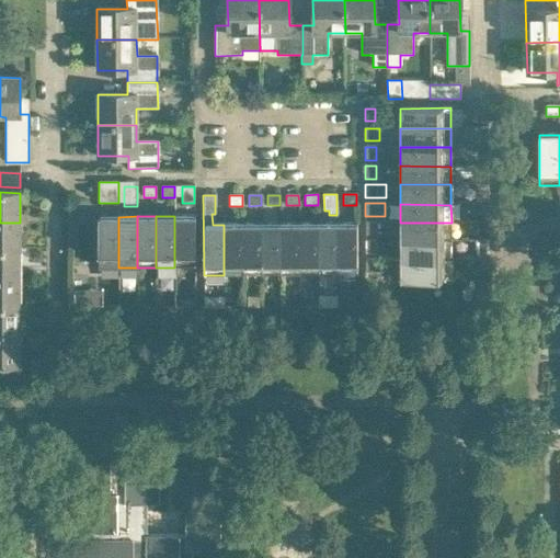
[(195,216),(174,216),(174,268),(195,268),(195,216)]
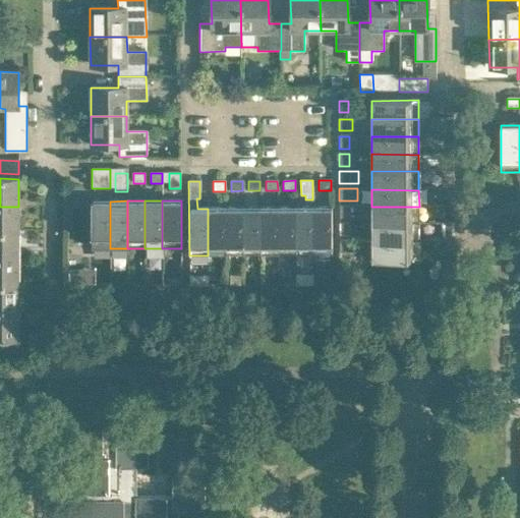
[(92,202),(92,248),(110,248),(110,202),(92,202)]
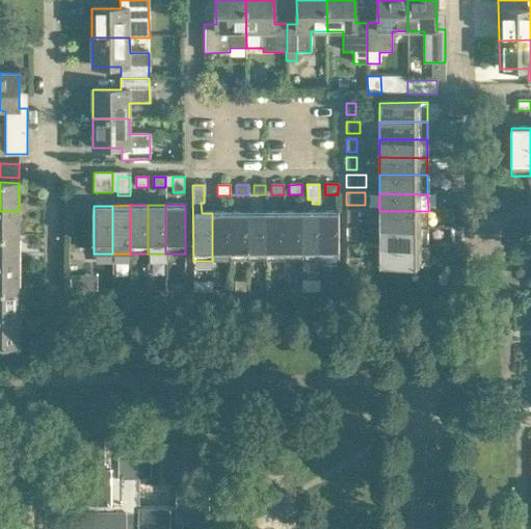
[(0,237),(19,238),(19,211),(0,211),(0,237)]
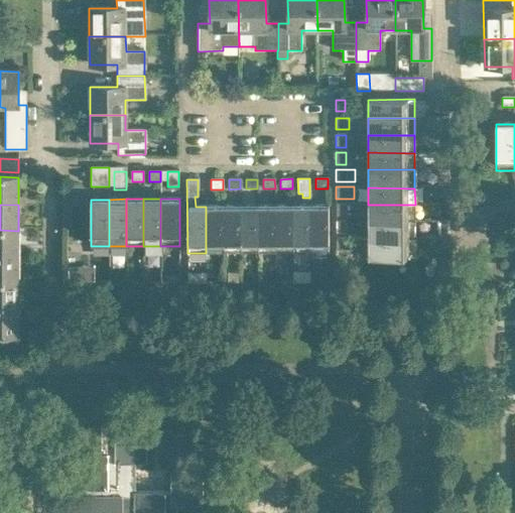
[(346,216),(346,205),(336,205),(336,216),(346,216)]
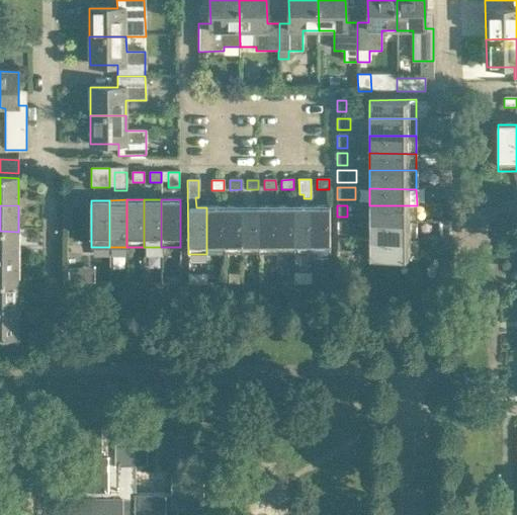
[(417,224),(417,205),(369,205),(369,223),(417,224)]
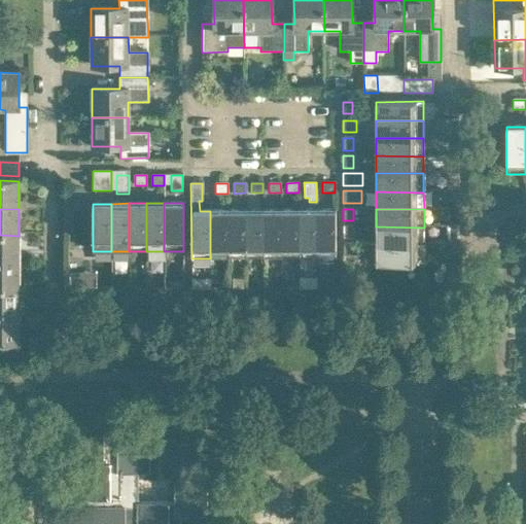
[(335,210),(316,211),(316,258),(335,258),(335,210)]
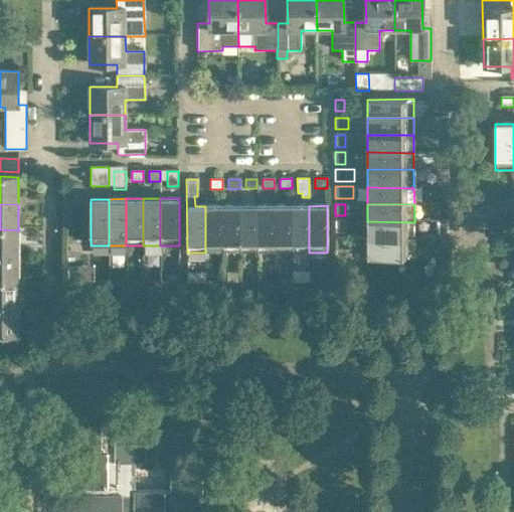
[(205,252),(223,252),(222,206),(205,206),(205,252)]
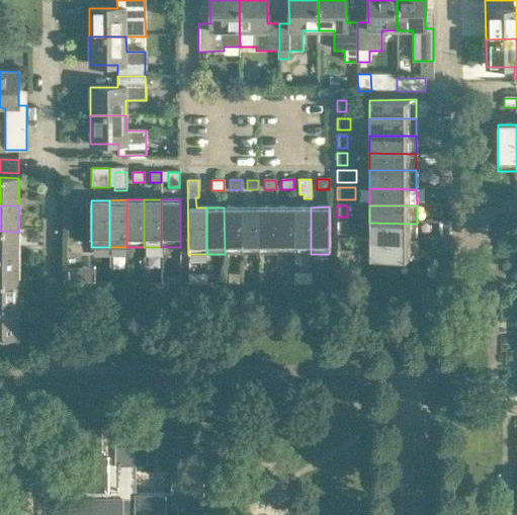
[(241,207),(224,207),(225,254),(241,254),(241,207)]
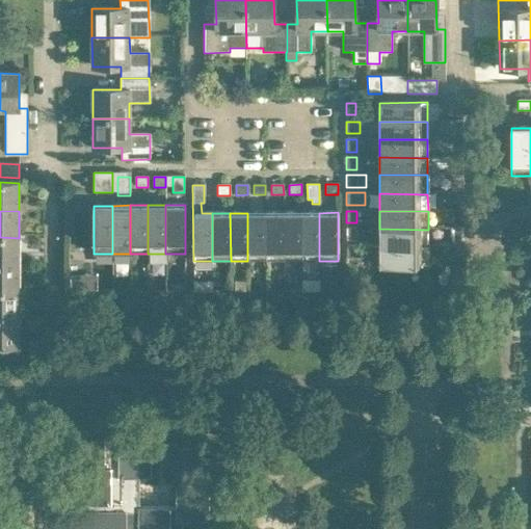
[(265,213),(247,213),(247,261),(265,261),(265,213)]
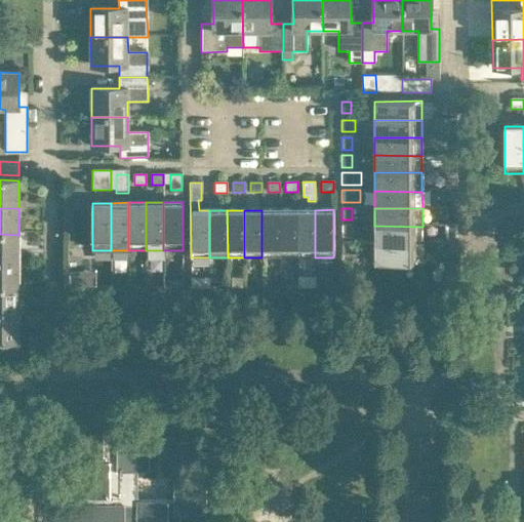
[(262,257),(280,257),(280,210),(262,210),(262,257)]
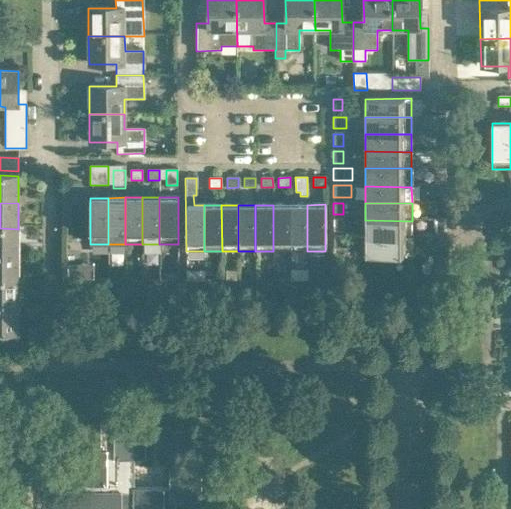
[(290,205),(273,205),(273,251),(290,251),(290,205)]
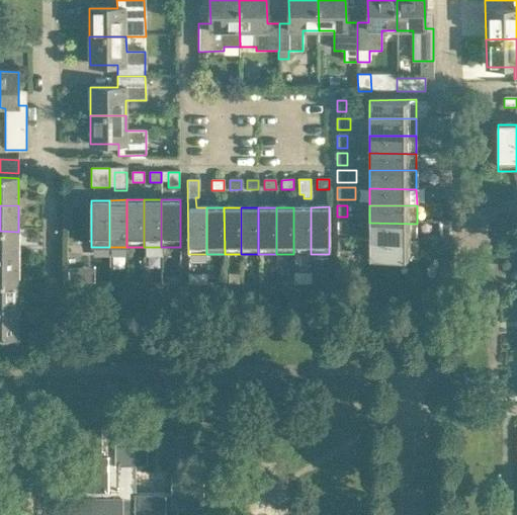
[(311,254),(311,207),(293,207),(293,254),(311,254)]
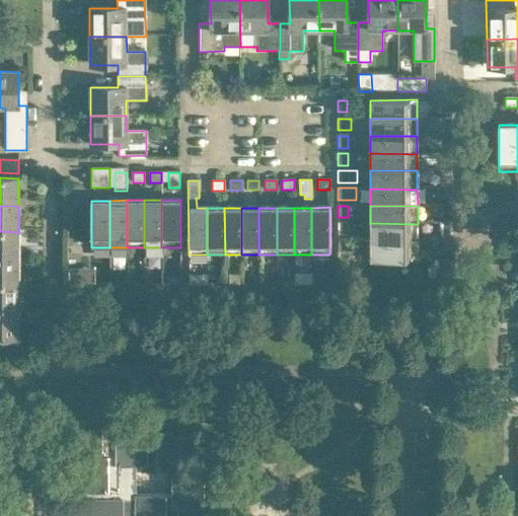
[(348,234),(348,223),(338,223),(338,234),(348,234)]
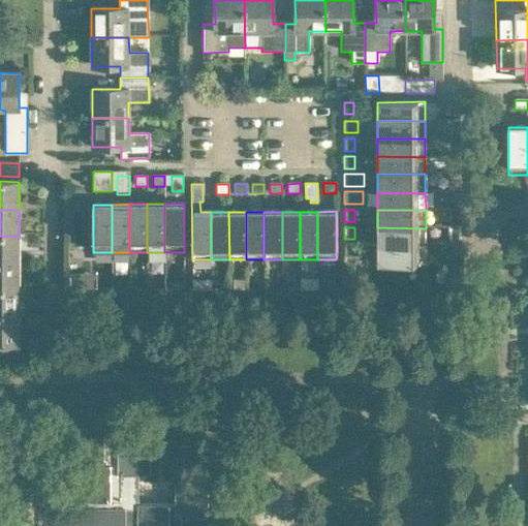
[(426,246),(426,228),(377,227),(377,245),(426,246)]
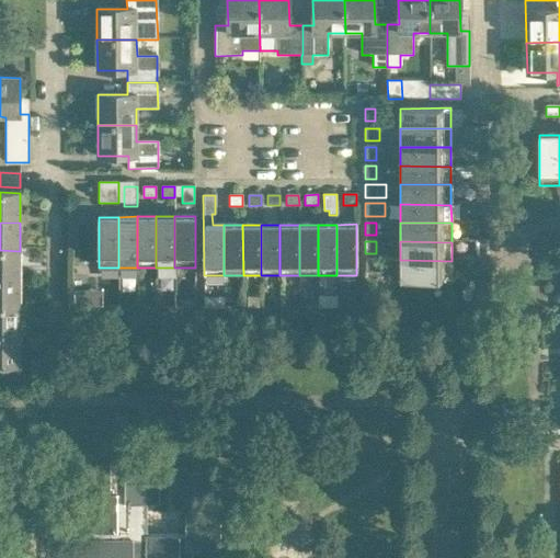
[(0,280),(20,280),(20,251),(0,250),(0,280)]
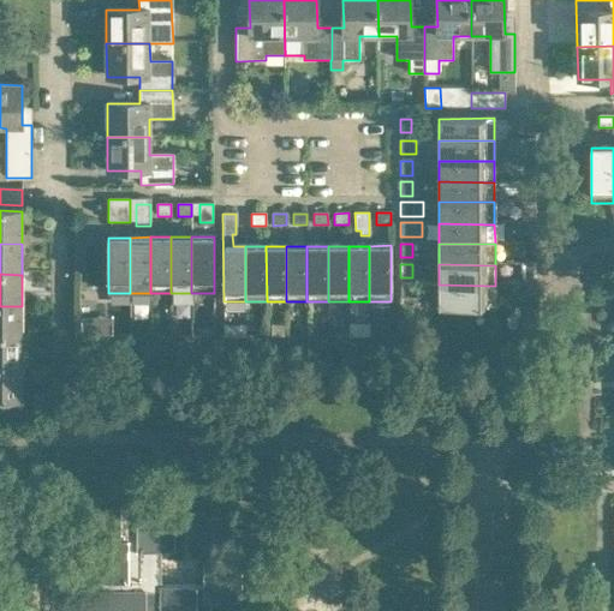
[(412,299),(412,285),(400,285),(400,299),(412,299)]
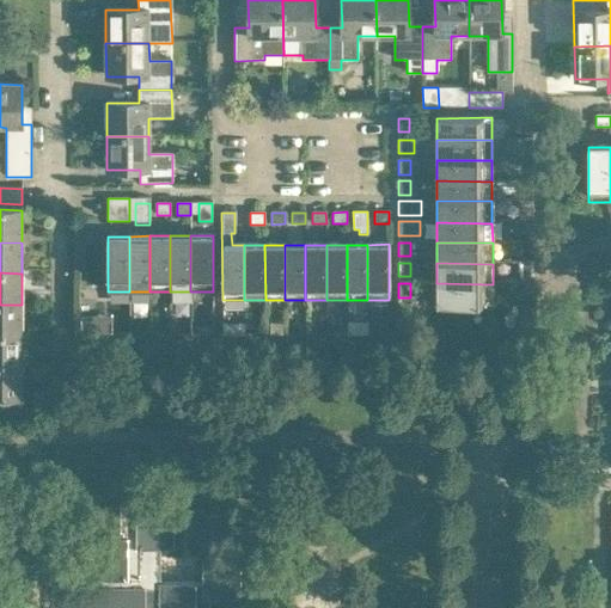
[(493,305),(493,284),(437,283),(438,306),(493,305)]
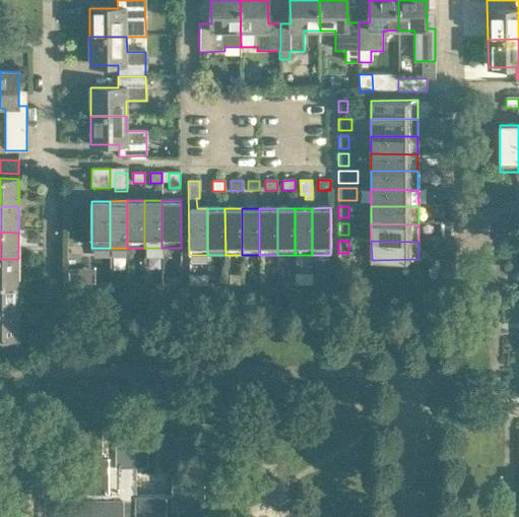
[(0,285),(18,285),(18,259),(0,259),(0,285)]
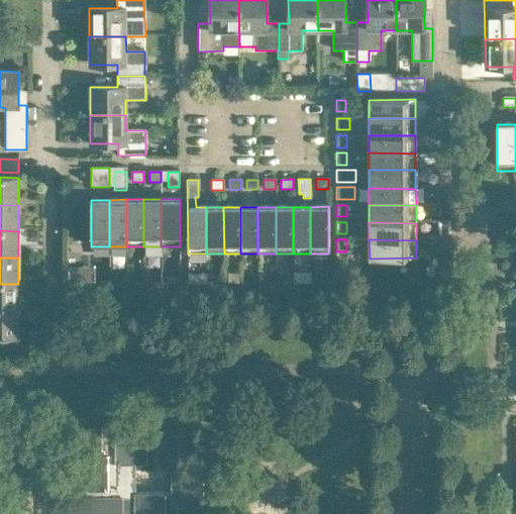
[(345,259),(336,259),(336,284),(345,284),(345,259)]
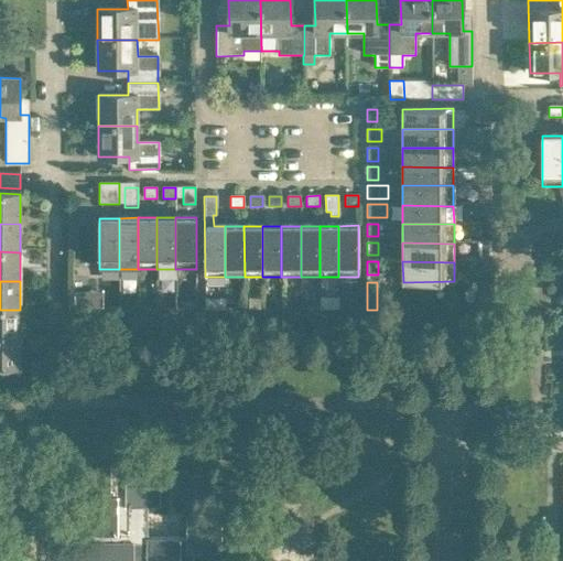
[(339,299),(320,299),(320,310),(339,310),(339,299)]
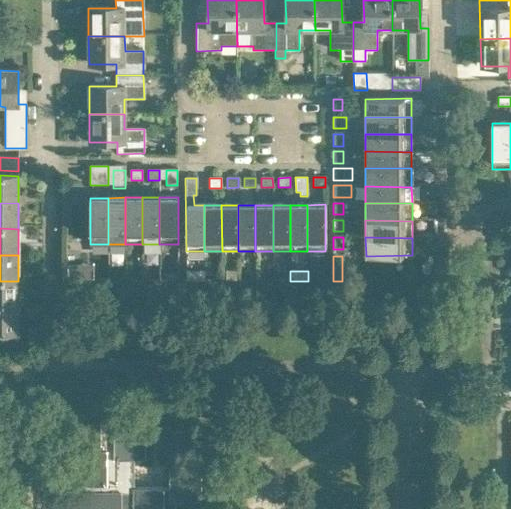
[(0,307),(18,307),(18,281),(0,281),(0,307)]
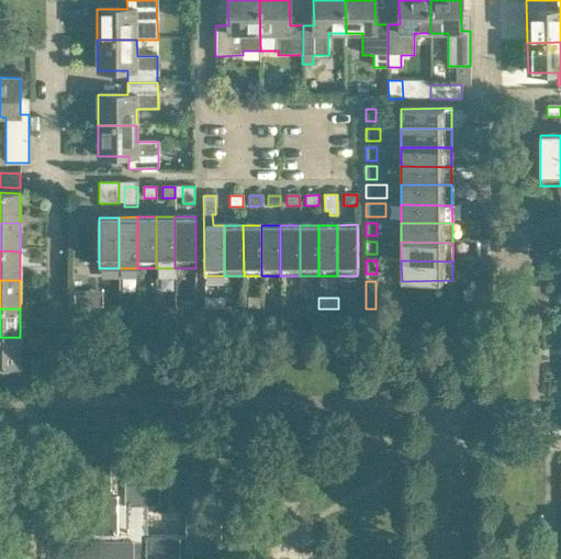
[(0,366),(20,366),(20,337),(0,337),(0,366)]
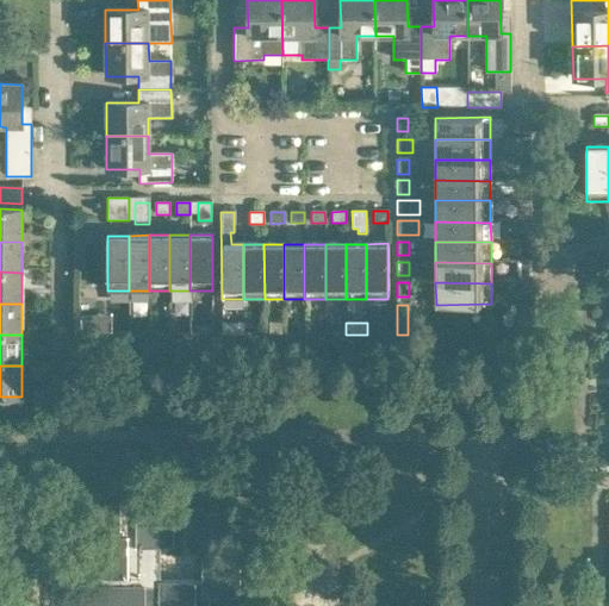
[(260,605),(238,605),(238,556),(203,556),(203,582),(160,582),(160,549),(172,549),(172,507),(120,506),(120,538),(91,539),(89,580),(92,580),(92,587),(84,587),(82,605),(260,605)]
